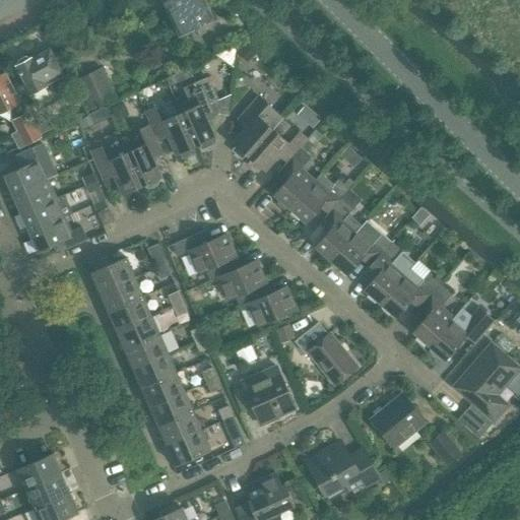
[(214,20),(204,0),(161,0),(180,37),(214,20)]
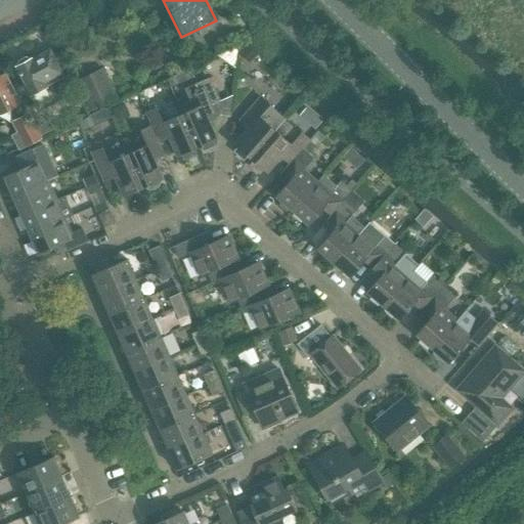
[(251,61),(261,50),(253,42),(242,53),(251,61)]
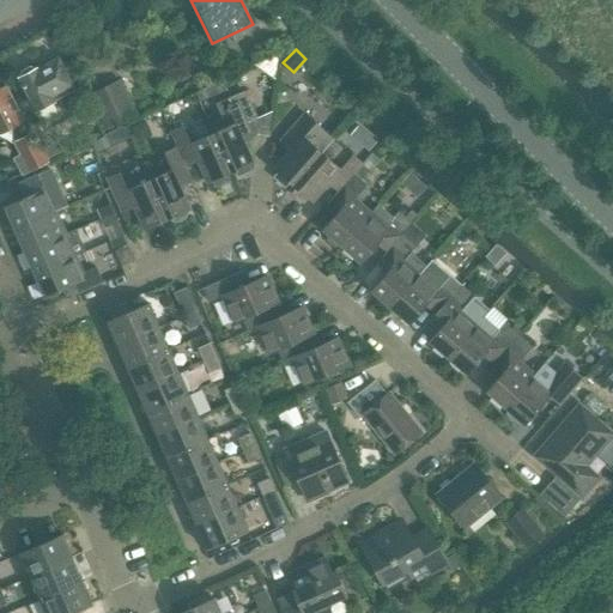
[(19,79),(36,111),(59,99),(65,113),(80,104),(58,59),(37,70),(31,66),(20,72),(19,79)]
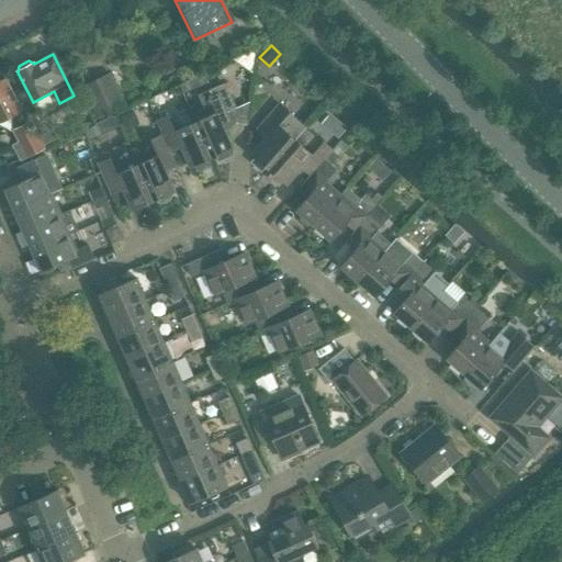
[(208,82),(203,74),(179,86),(182,93),(208,82)]
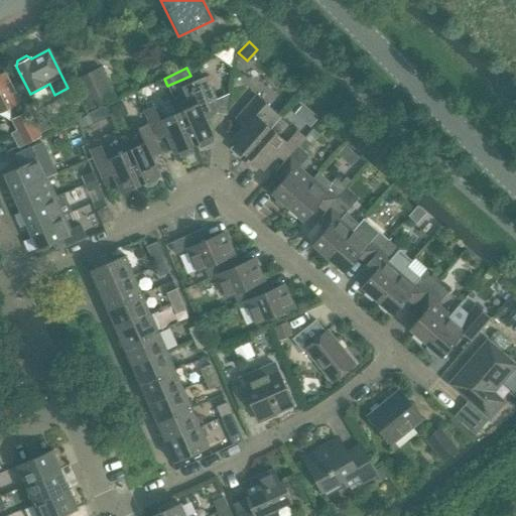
[(115,97),(101,69),(76,81),(89,109),(115,97)]
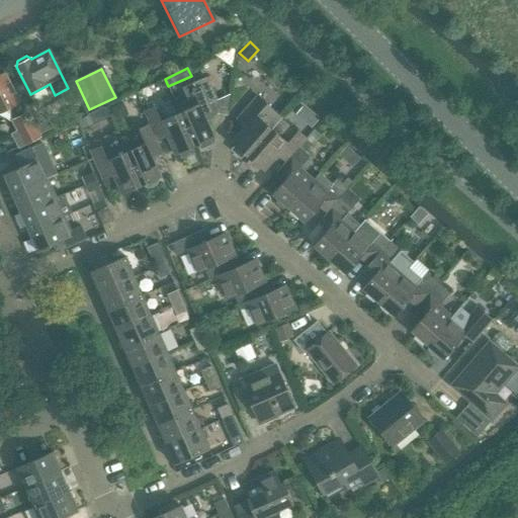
[(0,74),(0,113),(10,108),(16,119),(12,121),(17,132),(12,135),(18,148),(39,137),(22,101),(19,103),(4,73),(0,74)]
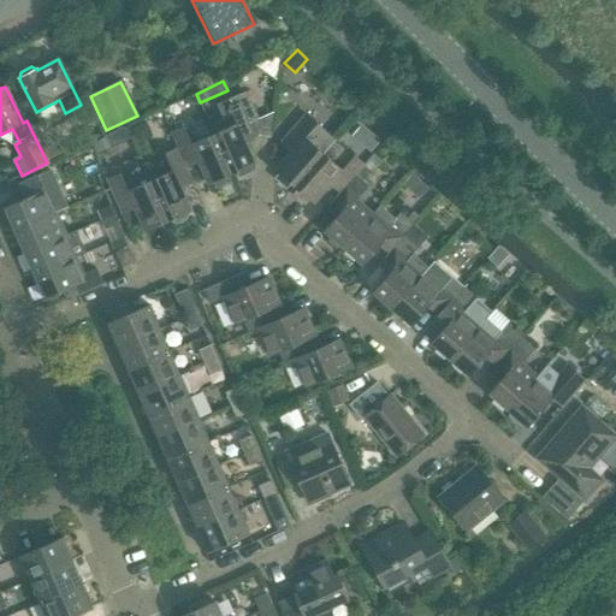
[(224,120),(211,125),(231,173),(235,172),(237,179),(250,173),(248,166),(254,164),(244,141),(256,136),(250,123),(258,119),(246,92),(217,105),(224,120)]
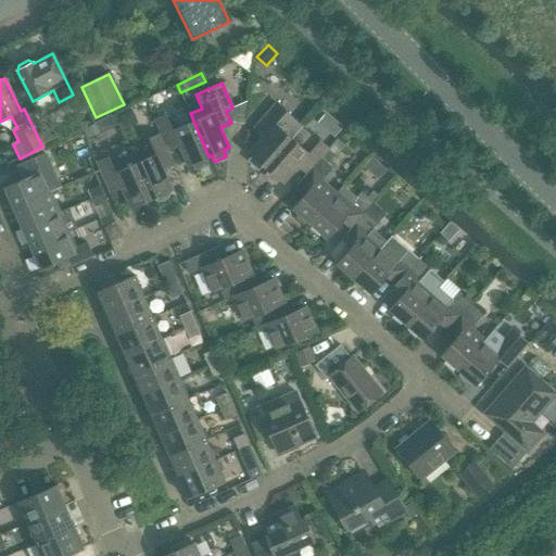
[(263,137),(249,153),(254,158),(250,163),(260,171),(264,166),(265,168),(291,139),(302,126),(276,103),(254,129),(263,137)]
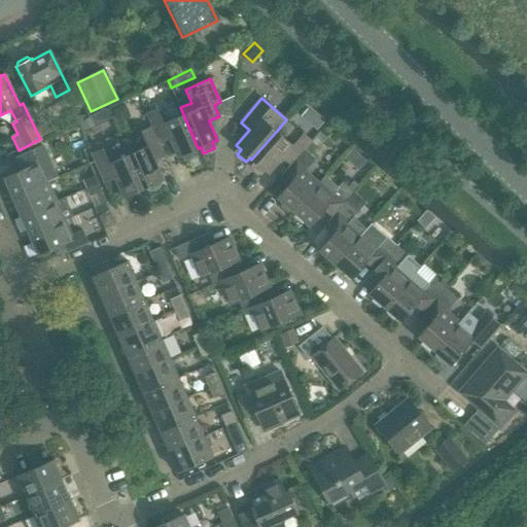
[(157,109),(147,113),(152,127),(159,143),(170,138),(178,157),(182,155),(185,161),(197,155),(194,150),(198,148),(180,107),(161,116),(157,109)]
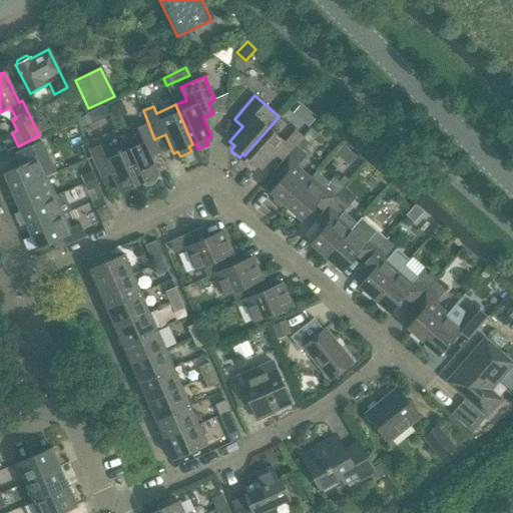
[(308,113),(301,120),(308,126),(314,119),(308,113)]
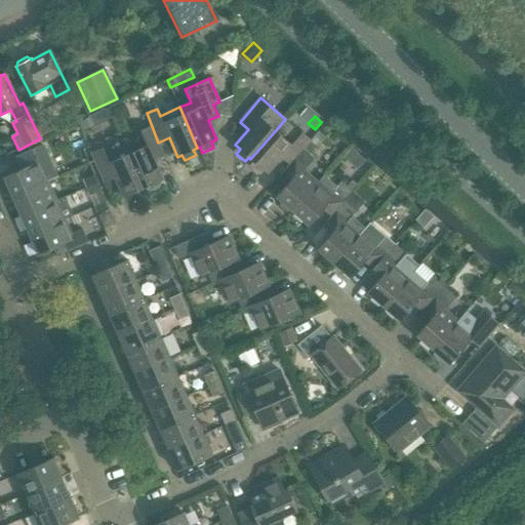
[(41,118),(34,122),(40,136),(53,129),(48,120),(43,123),(41,118)]
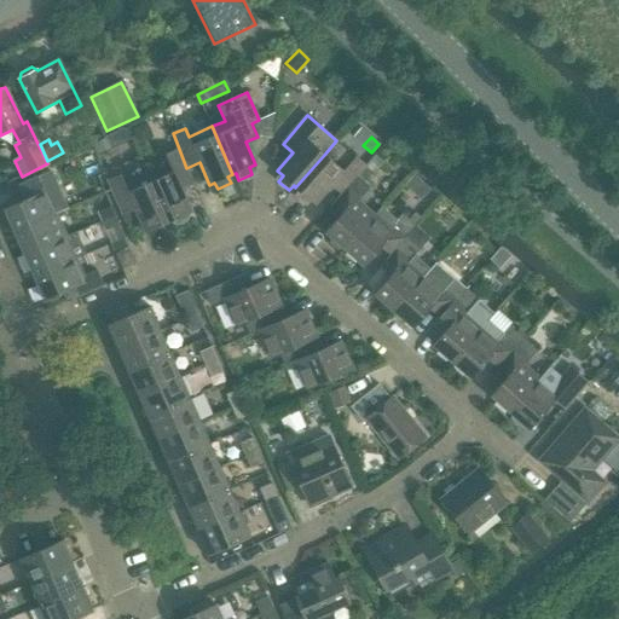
[(98,155),(106,151),(100,139),(93,143),(98,155)]
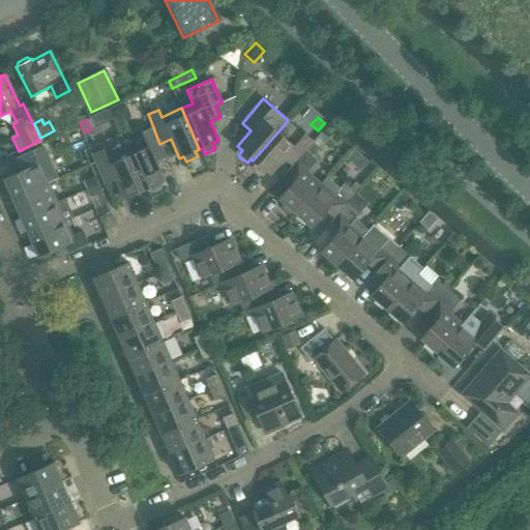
[(256,163),(252,168),(261,176),(265,171),(270,175),(284,158),(292,167),(306,150),(314,143),(304,135),(288,120),(277,133),(253,160),(256,163)]
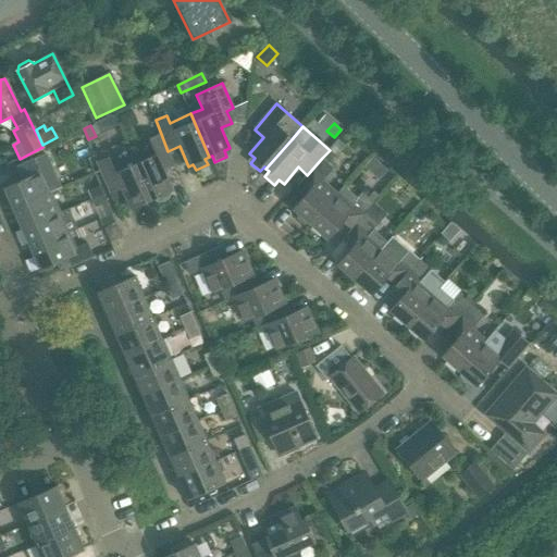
[(153,147),(133,157),(151,199),(153,198),(155,200),(158,202),(162,202),(166,200),(170,198),(171,194),(170,192),(172,190),(163,170),(174,165),(168,151),(161,134),(149,139),(153,147)]
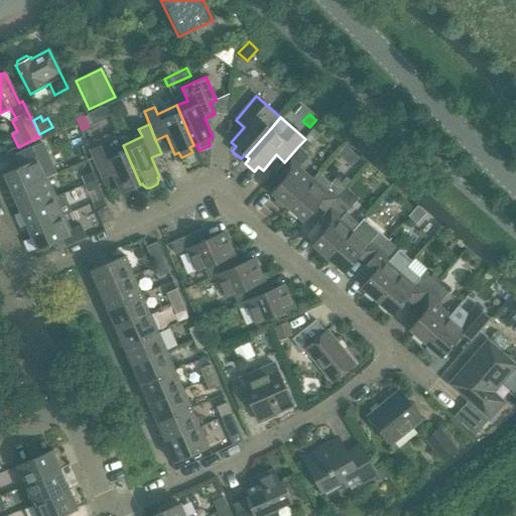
[(305,139),(298,146),(305,151),(319,134),(313,129),(305,139)]
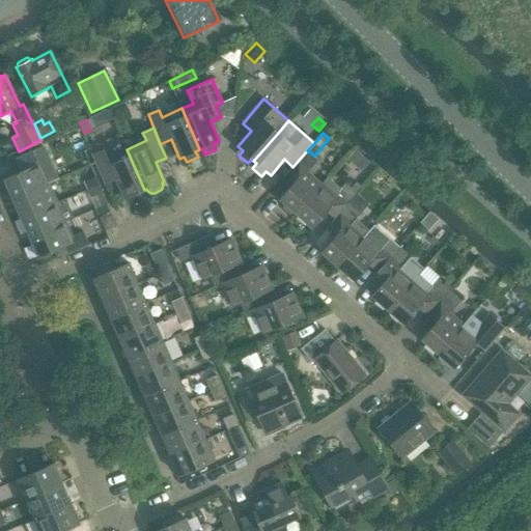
[(21,172),(4,179),(12,199),(49,183),(58,179),(45,147),(42,148),(16,161),(21,172)]
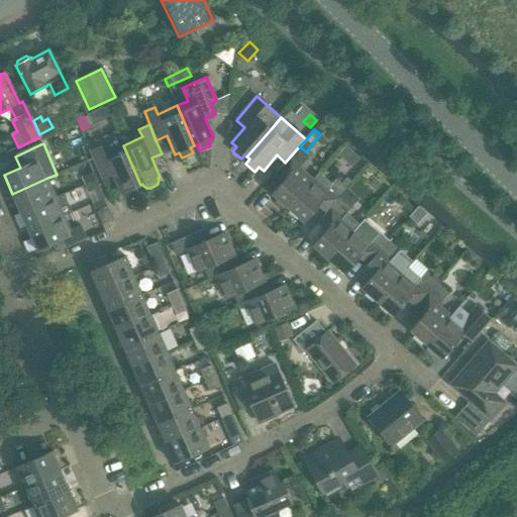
[(140,185),(123,145),(104,153),(101,145),(90,150),(102,179),(113,175),(121,194),(140,185)]
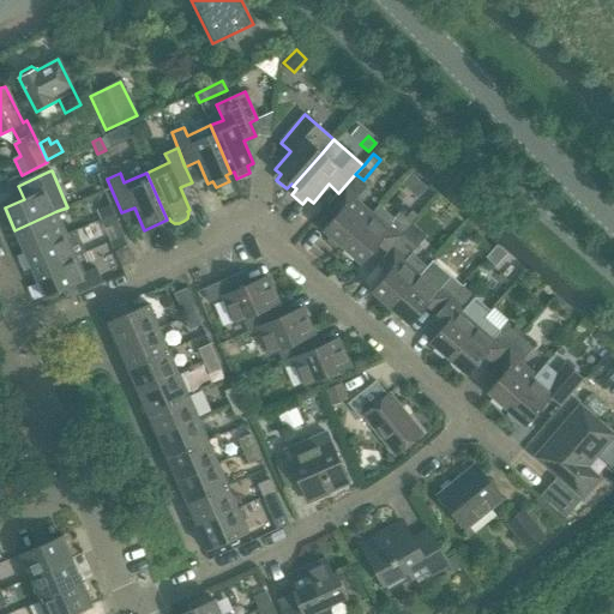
[(343,206),(323,230),(327,235),(325,240),(335,247),(338,245),(341,246),(371,214),(356,200),(369,186),(355,174),(338,193),(333,198),(343,206)]
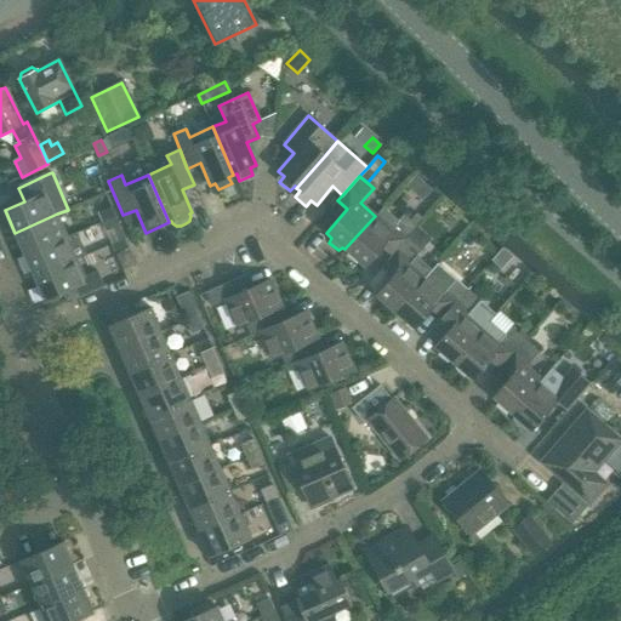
[(113,206),(98,212),(102,222),(117,216),(113,206)]
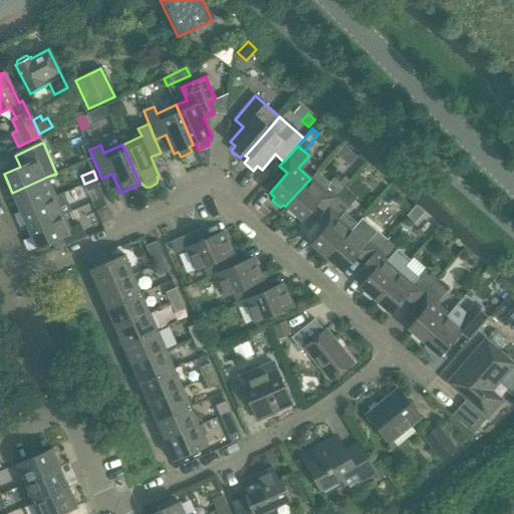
[(310,179),(285,206),(302,221),(319,201),(328,208),(338,197),(345,188),(334,178),(329,183),(317,172),(310,179)]
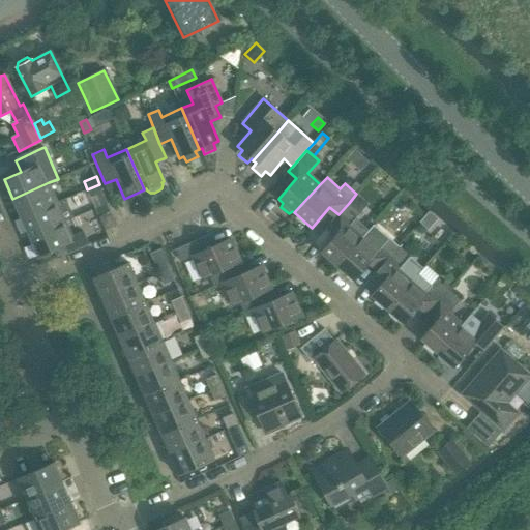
[(49,182),(12,199),(22,218),(57,203),(49,182)]
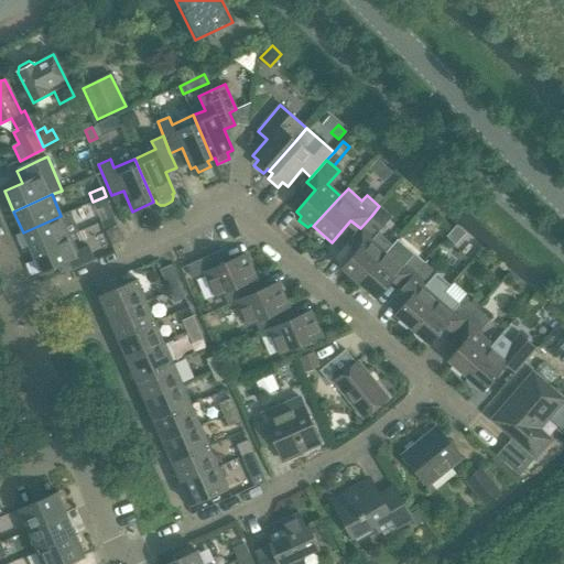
[(106,196),(93,202),(96,210),(109,205),(106,196)]
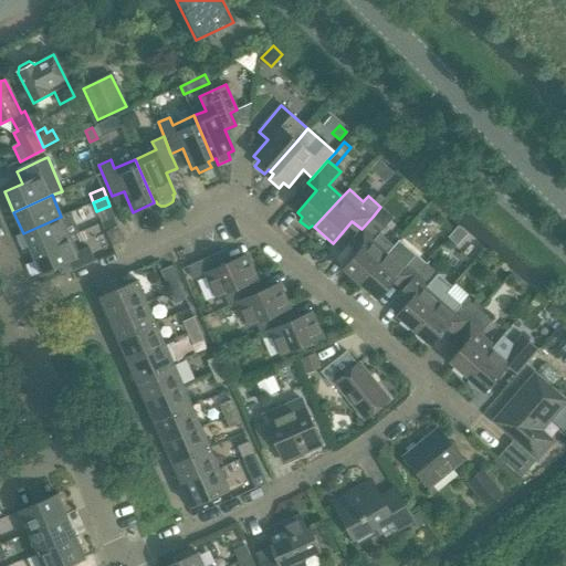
[(61,217),(23,233),(32,253),(70,237),(79,233),(70,212),(61,217)]
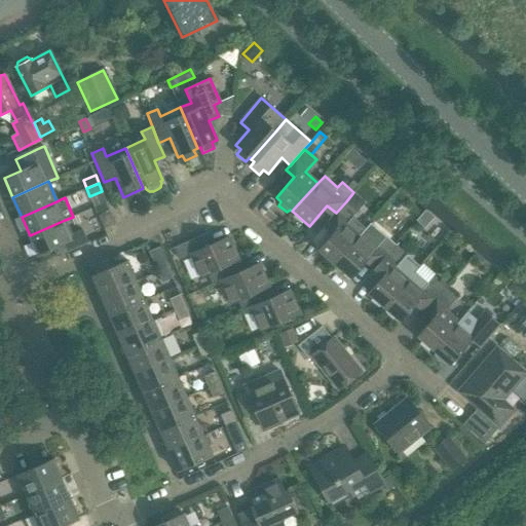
[(336,229),(318,250),(335,264),(360,235),(366,228),(352,217),(358,212),(346,201),(336,213),(328,222),(336,229)]
